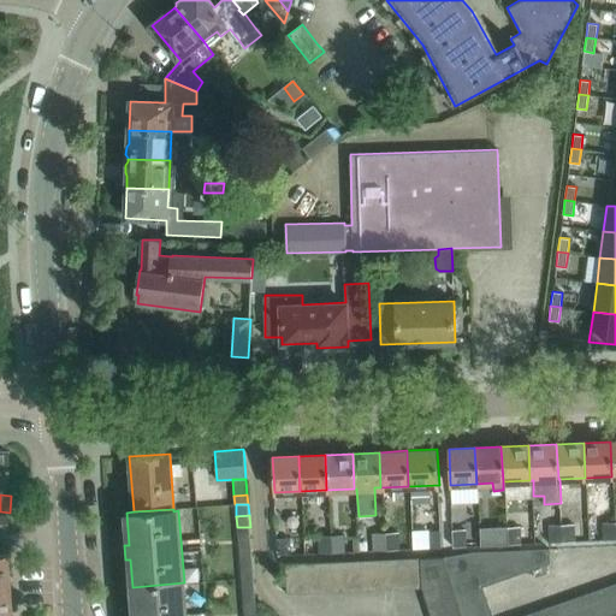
[(615,539),(614,521),(603,522),(604,539),(615,539)]
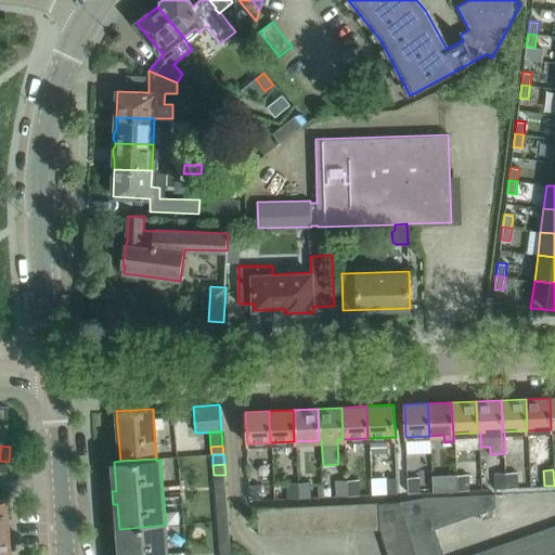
[(518,487),(518,472),(504,473),(505,488),(518,487)]
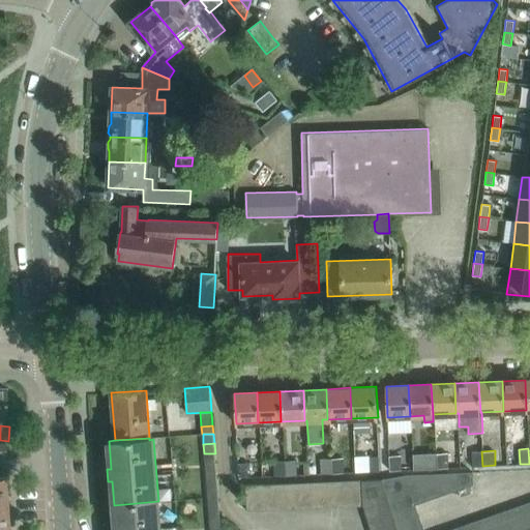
[(482,466),(481,451),(472,451),(473,466),(482,466)]
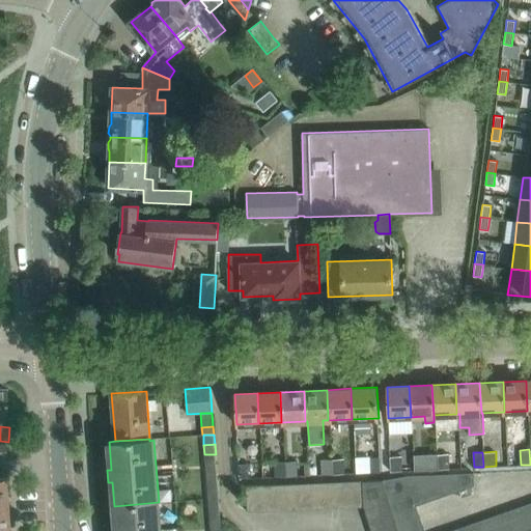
[(449,469),(448,453),(436,454),(437,469),(449,469)]
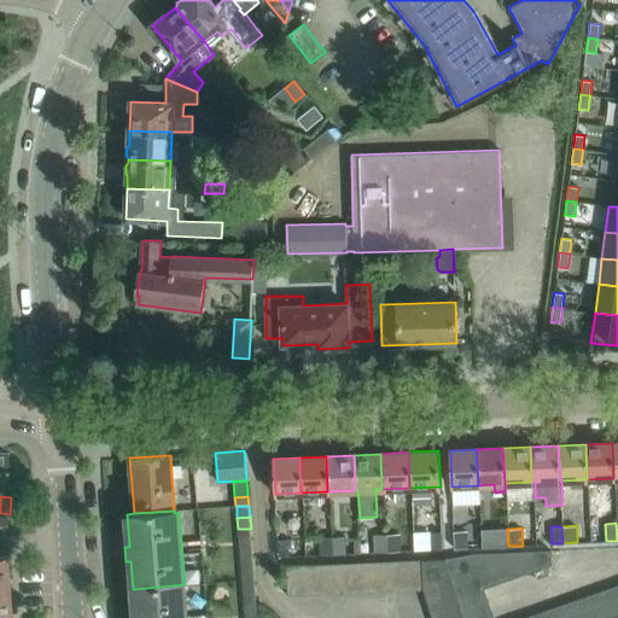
[(251,529),(238,529),(239,541),(251,540),(251,529)]
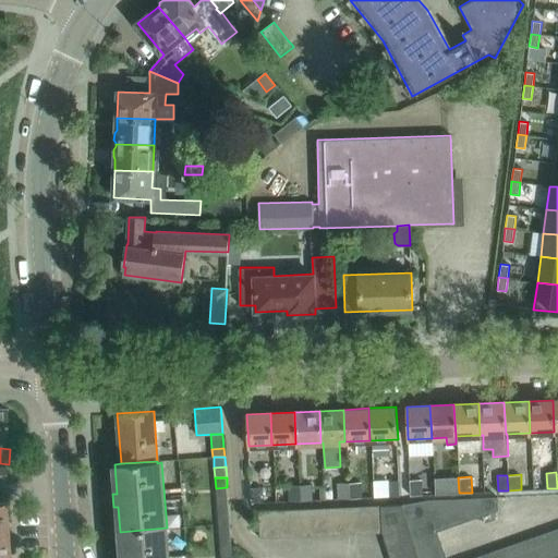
[(459,493),(458,477),(447,477),(448,493),(459,493)]
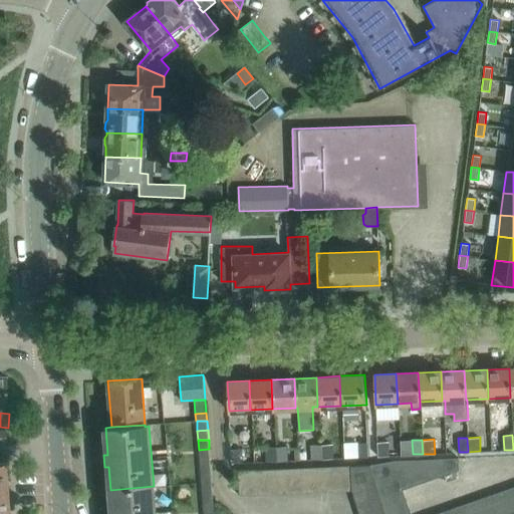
[(389,456),(389,441),(377,442),(378,456),(389,456)]
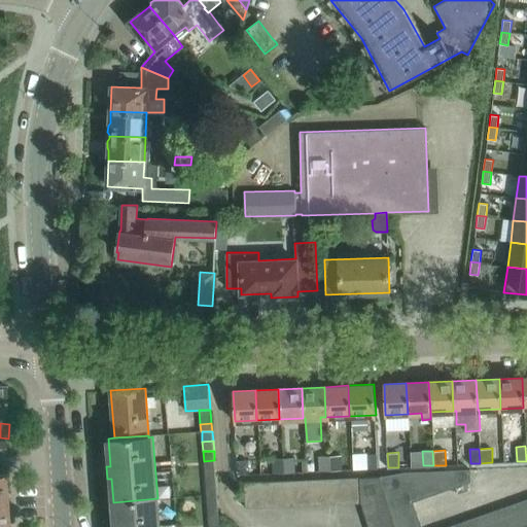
[(378,468),(377,453),(365,454),(366,468),(378,468)]
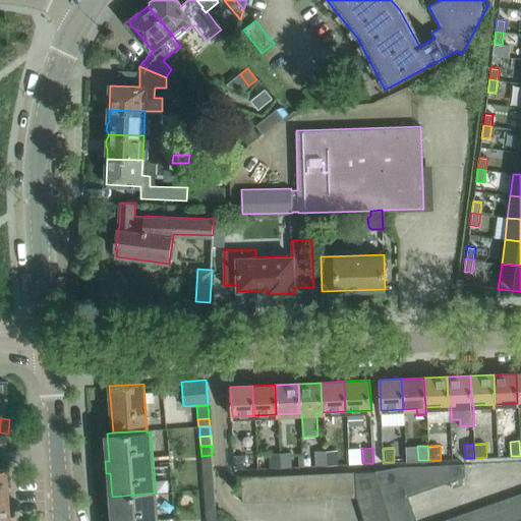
[(324,465),(324,450),(315,451),(316,465),(324,465)]
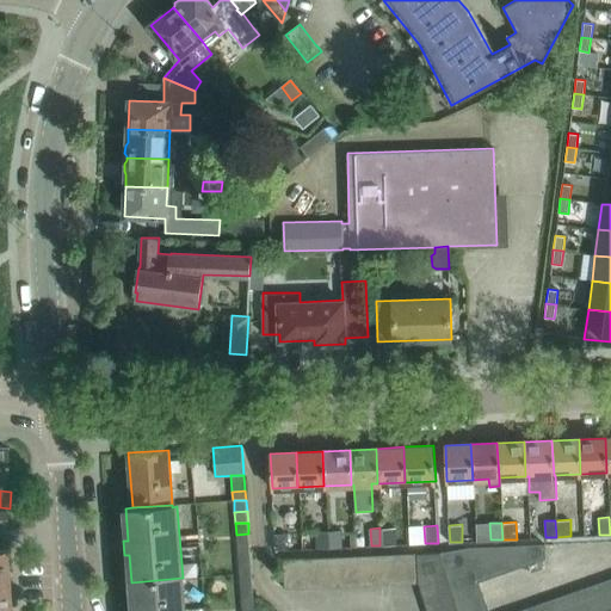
[(396,544),(396,528),(380,528),(380,545),(396,544)]
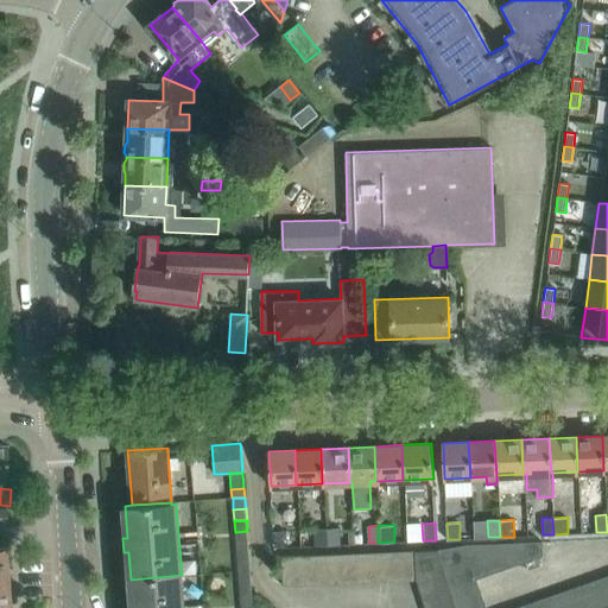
[(324,545),(324,527),(315,529),(315,545),(324,545)]
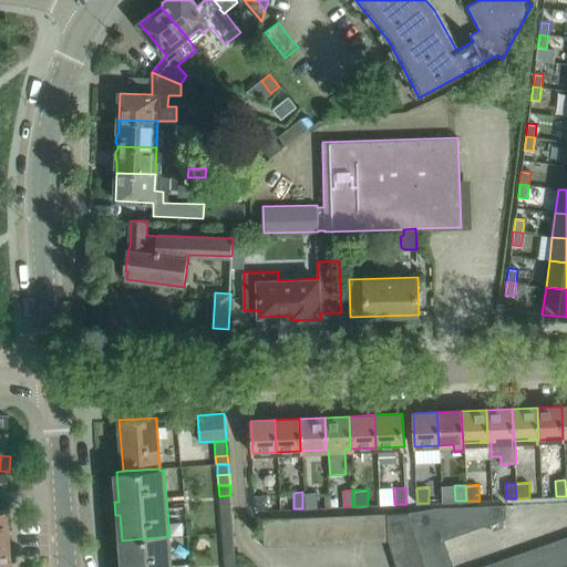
[(318,507),(317,492),(302,492),(302,508),(318,507)]
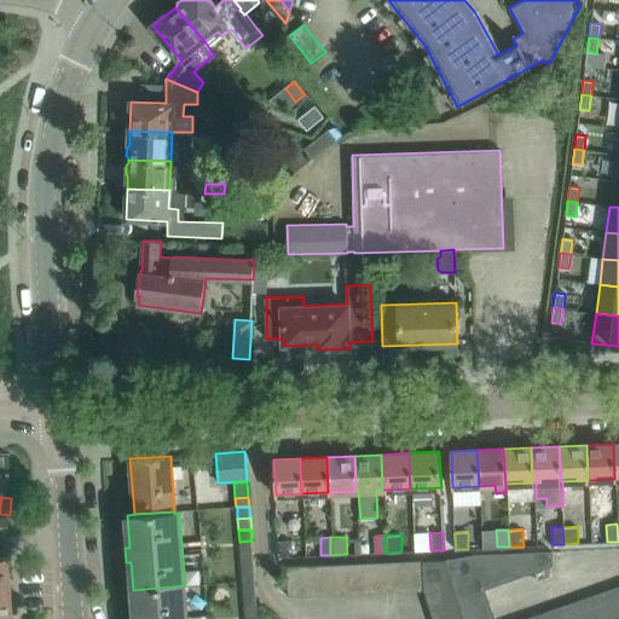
[(293,557),(291,539),(278,539),(278,557),(293,557)]
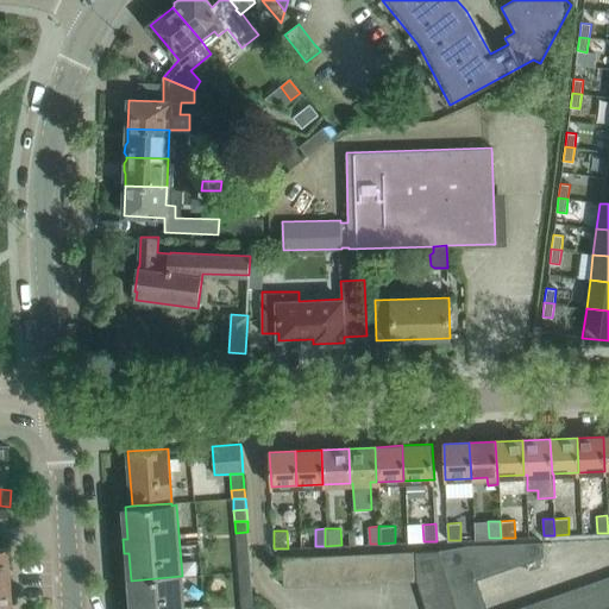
[(248,532),(236,533),(237,544),(249,542),(248,532)]
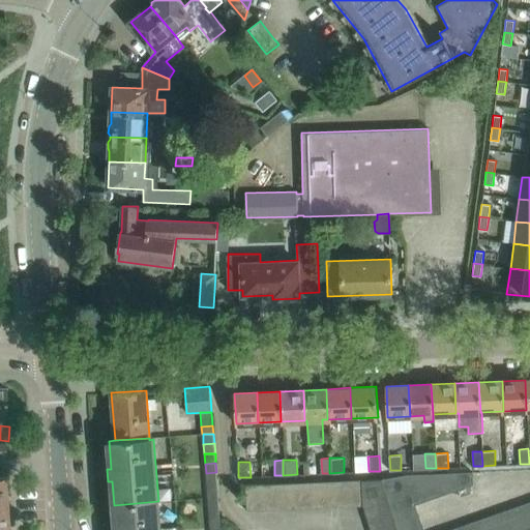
[(473,483),(473,471),(457,472),(462,488),(473,483)]
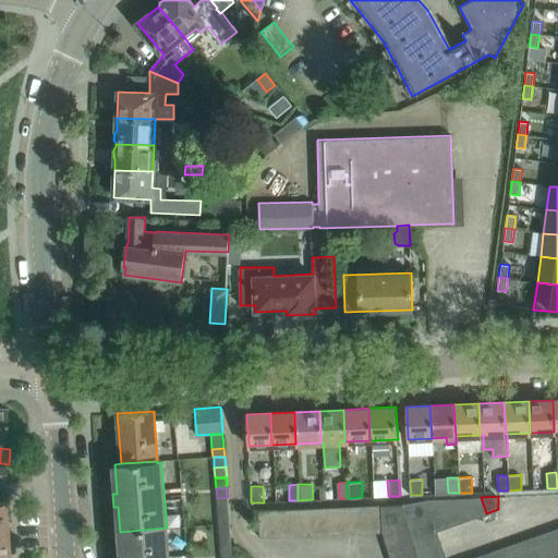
[(228,497),(217,498),(217,509),(229,508),(228,497)]
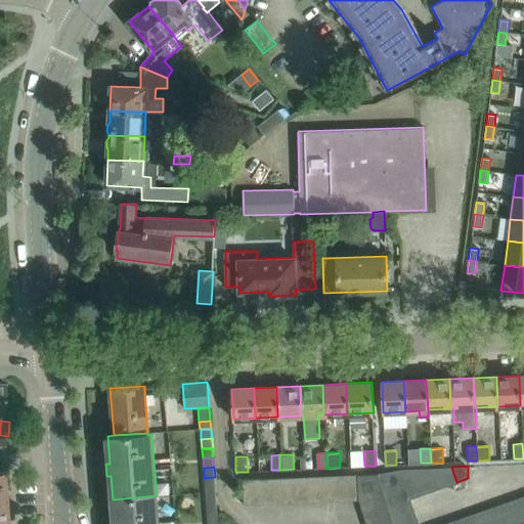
[(445,486),(439,467),(427,468),(434,490),(445,486)]
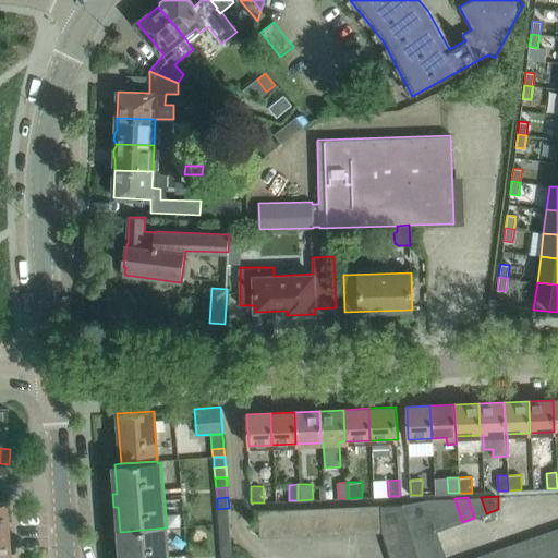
[(486,513),(481,497),(468,497),(474,518),(486,513)]
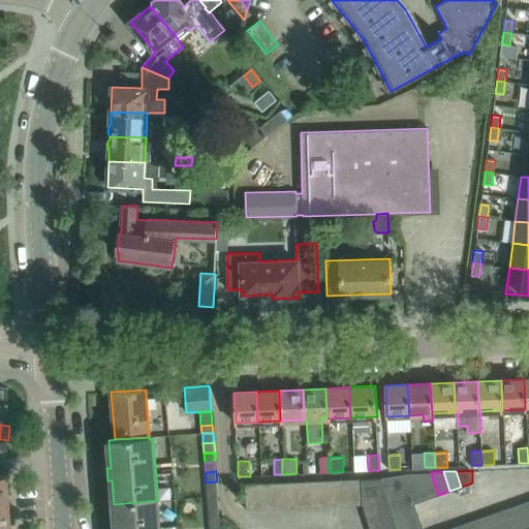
[(427,499),(417,472),(406,473),(382,477),(380,477),(386,496),(391,507),(392,511),(414,503),(427,499)]
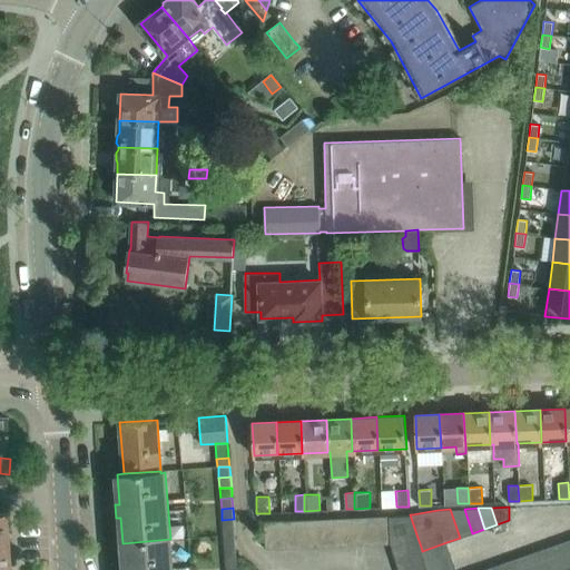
[(472,533),(464,509),(450,509),(460,538),(472,533)]
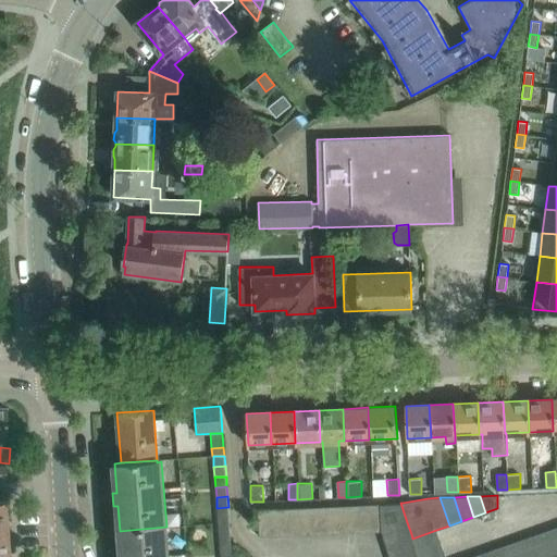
[(412,540),(412,539),(411,534),(407,522),(400,503),(381,504),(382,531),(387,548),(412,540)]
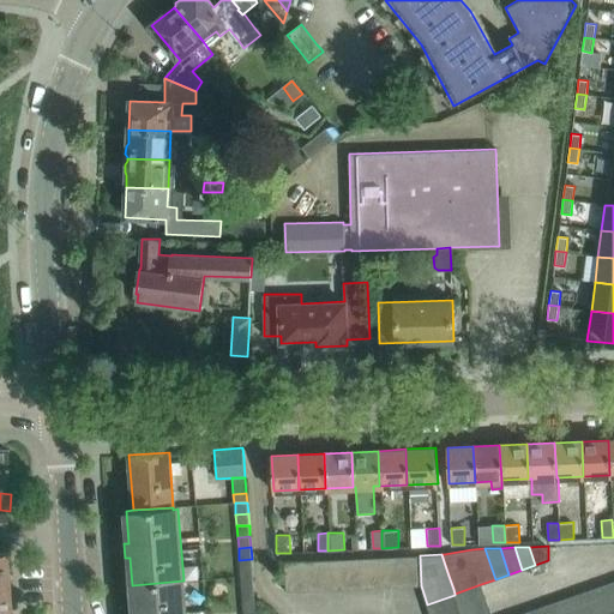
[(421,585),(420,555),(407,557),(408,585),(421,585)]
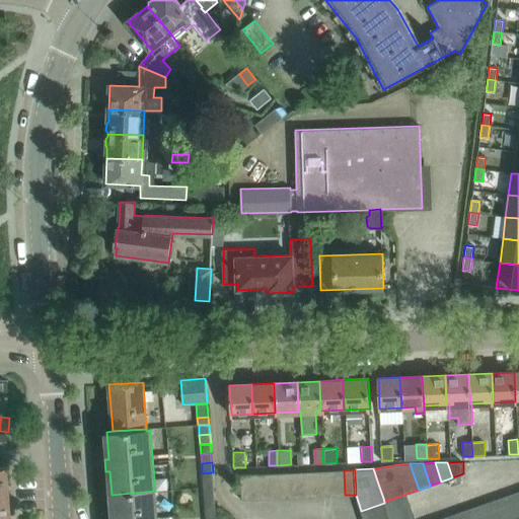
[(334,496),(331,470),(320,471),(321,496),(334,496)]
